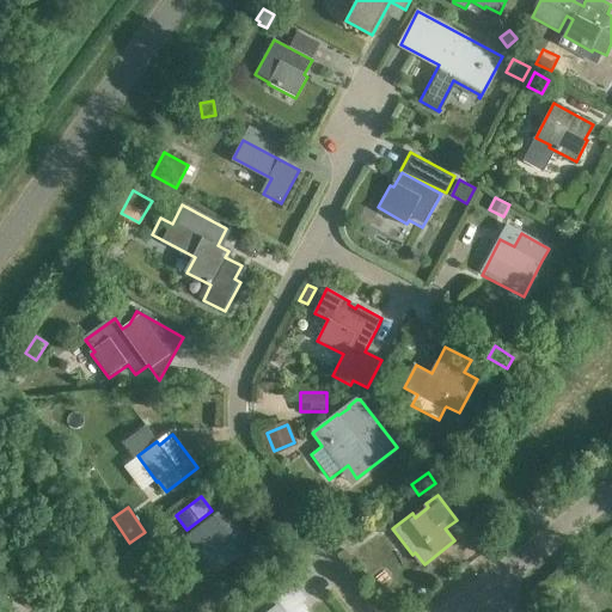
[(213,518),(210,515),(193,530),(213,556),(215,555),(224,567),(255,544),(227,507),(213,518)]
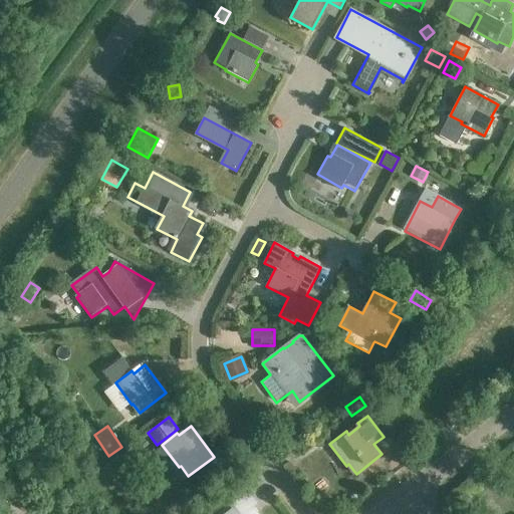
[(257,513),(256,513),(251,508),(257,503),(245,488),(229,500),(235,508),(227,513),(257,513)]
